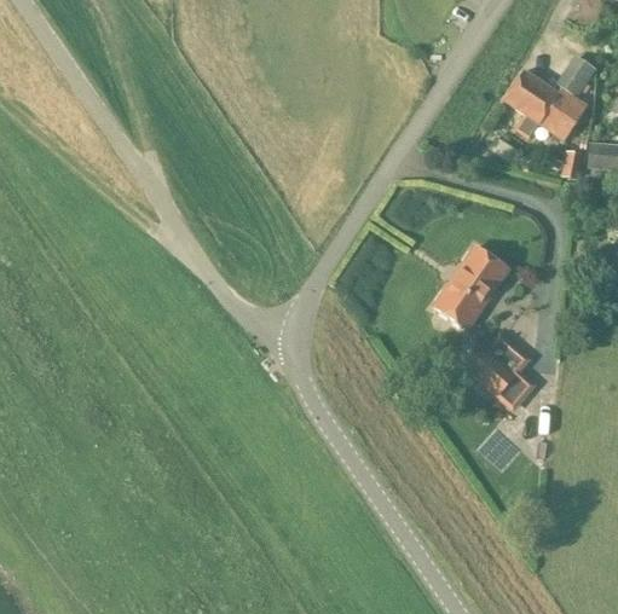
[(577,96),(596,67),(576,53),(556,81),(577,96)]
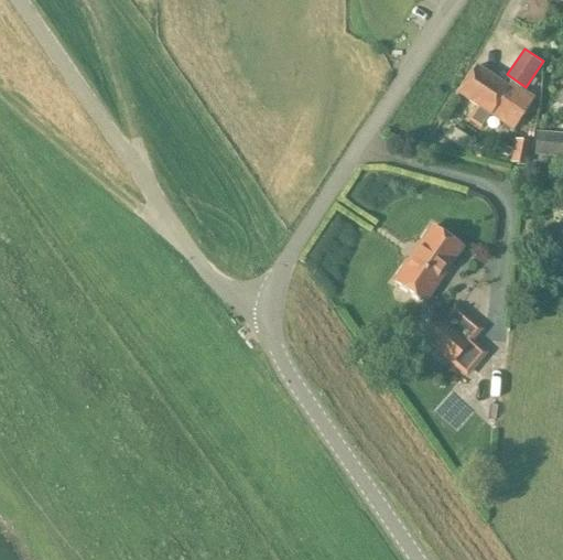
[(508,83),(478,63),(459,90),(512,126),(533,95),(510,79),(508,83)]
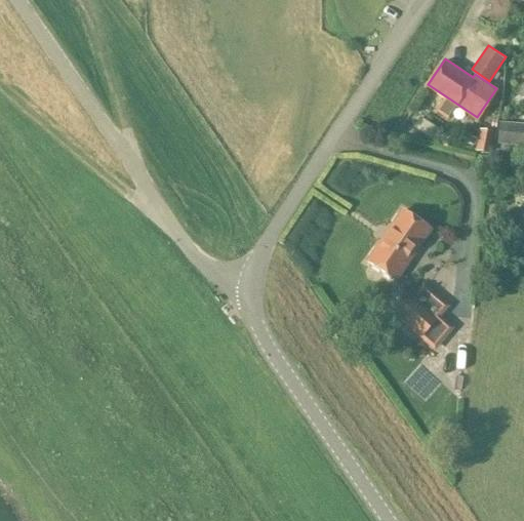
[(523,121),(498,120),(497,142),(523,143),(523,121)]
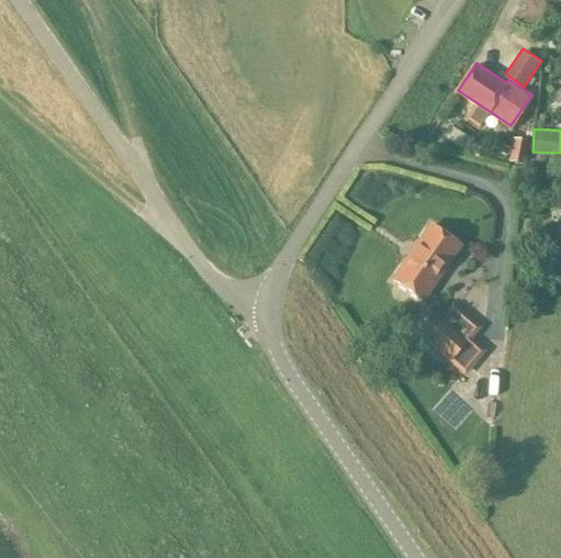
[(528,137),(514,135),(509,158),(525,160),(528,137)]
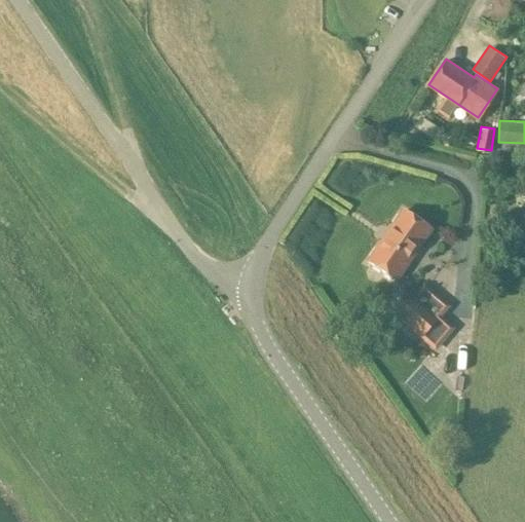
[(396,277),(430,227),(403,209),(368,259),(396,277)]
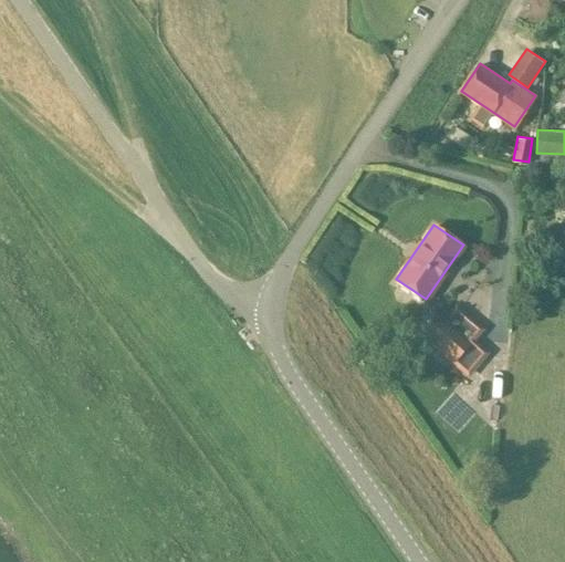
[(469,371),(482,354),(468,341),(479,330),(456,309),(429,337),(469,371)]
